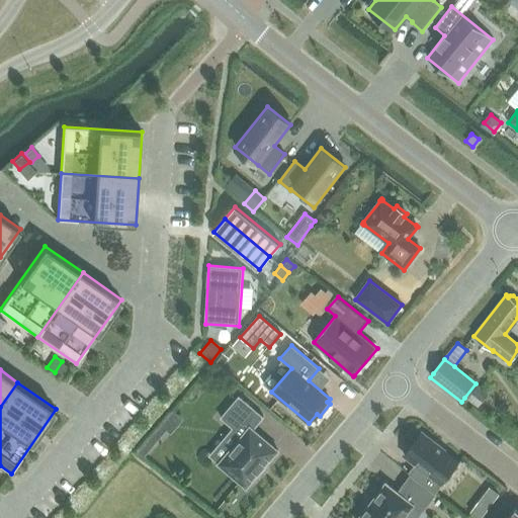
[(476,383),(464,398),(477,407),(488,393),(476,383)]
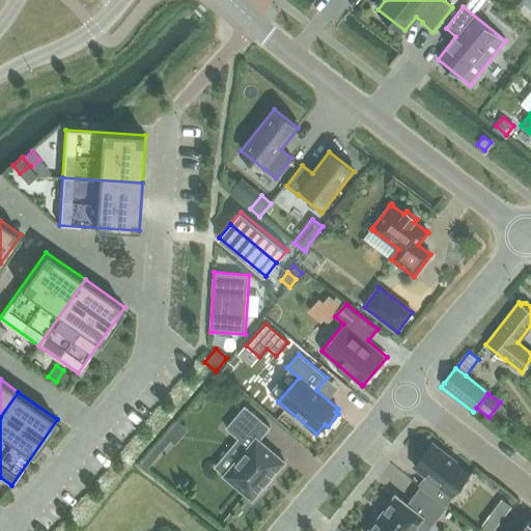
[(224,476),(253,500),(264,485),(266,486),(274,477),(273,476),(285,462),(259,441),(270,427),(245,407),(226,428),(248,447),(224,476)]
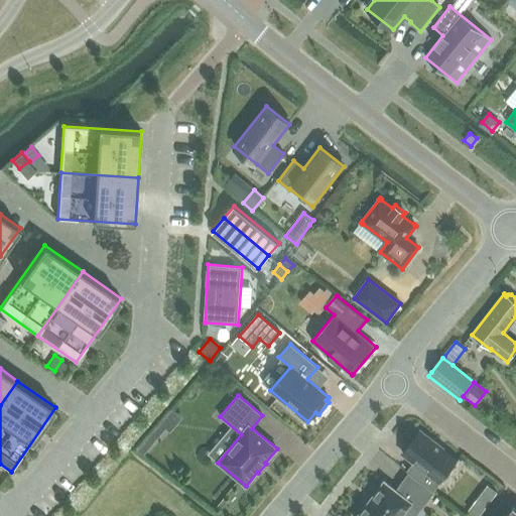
[(172,410),(137,452),(143,457),(166,429),(170,433),(182,418),(172,410)]
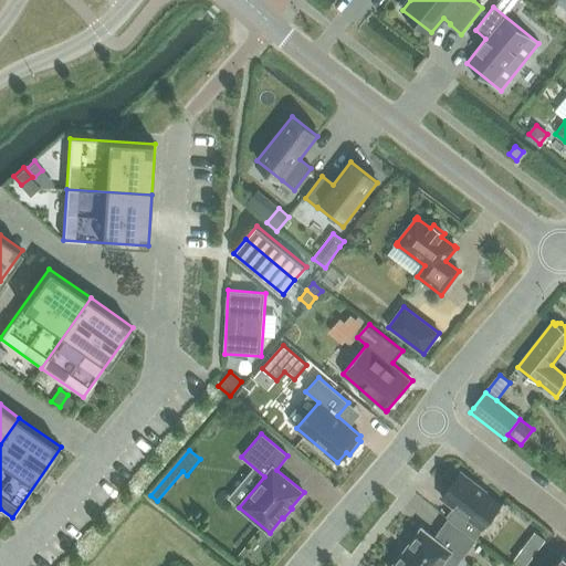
[(461,472),(441,498),(454,507),(447,517),(474,538),(501,504),(461,472)]
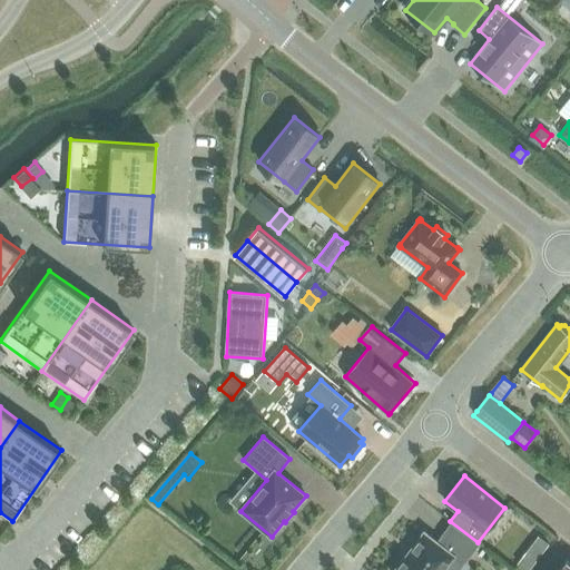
[(425,531),(394,569),(441,569),(452,556),(462,562),(478,543),(451,523),(438,540),(425,531)]
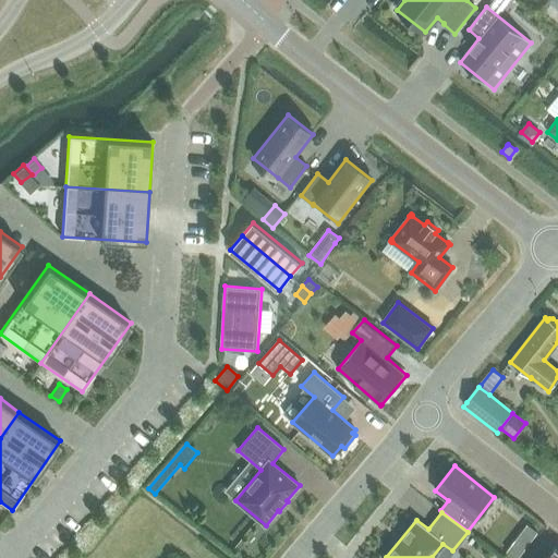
[(557,557),(557,549),(555,548),(547,557),(557,557)]
